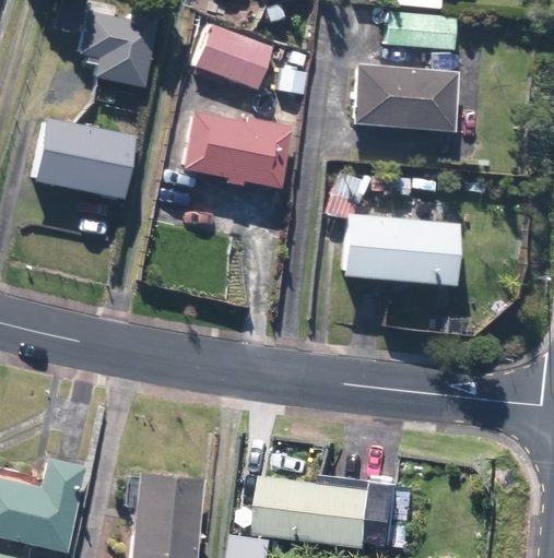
[(262,0),(271,24),(294,16),(287,0),(262,0)]
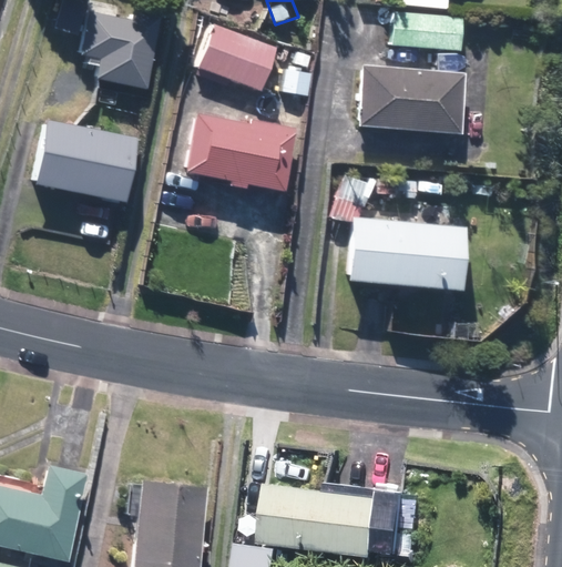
[(81,34),(87,7),(65,2),(59,30),(81,34)]
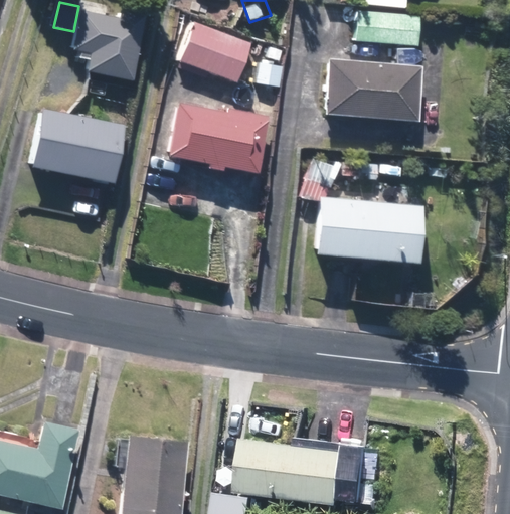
[(423,13),(359,11),(357,41),(422,44),(423,13)]
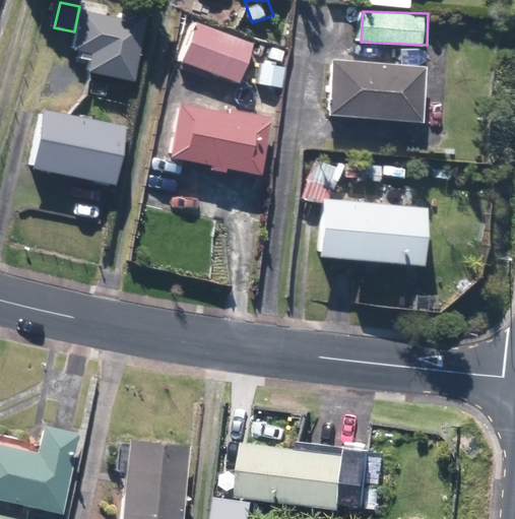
[(92,58),(90,72),(134,77),(136,59),(139,60),(143,18),(82,12),(78,51),(83,51),(83,57),(92,58)]
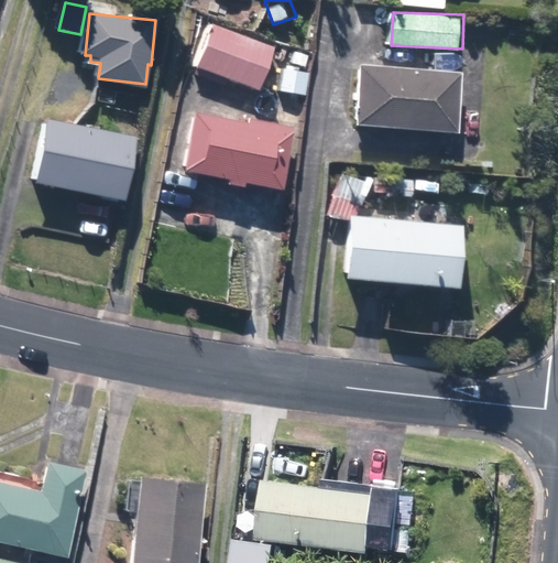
[(280,47),(212,29),(201,68),(267,88),(280,47)]
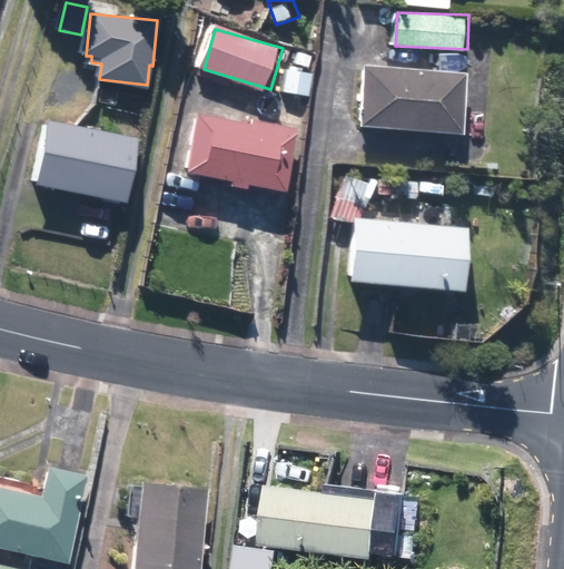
[(466,70),(365,65),(362,127),(462,133),(466,70)]
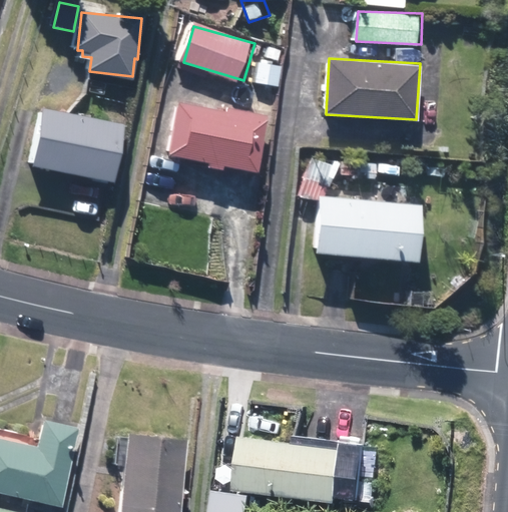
[(221,109),(224,93),(185,87),(183,103),(178,102),(170,155),(207,160),(207,165),(225,168),(225,163),(259,168),(267,116),(221,109)]
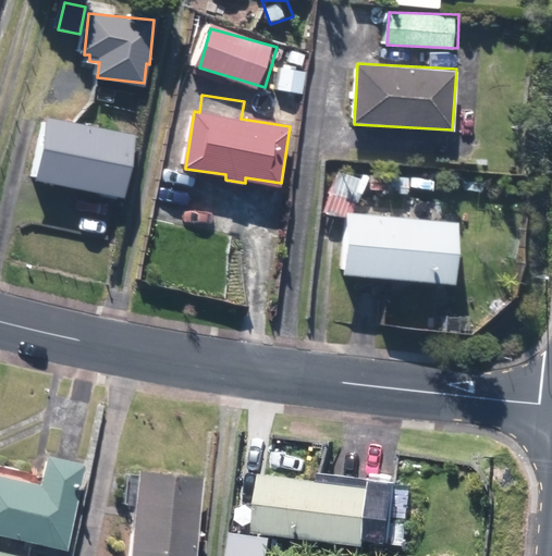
[(134,133),(47,119),(37,180),(123,195),(134,133)]
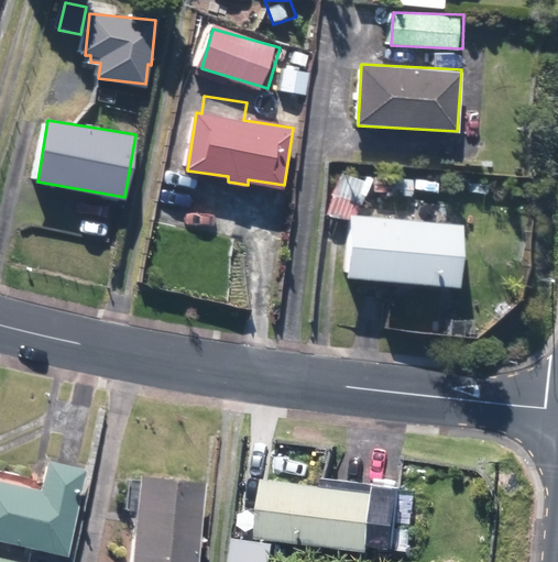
[(359,201),(335,200),(334,218),(349,219),(345,279),(459,287),(465,223),(358,216),(359,201)]
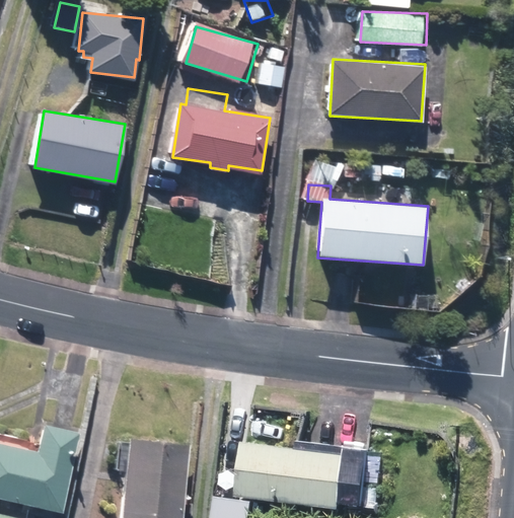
[(66,458),(68,449),(75,450),(78,434),(46,427),(40,450),(0,440),(0,494),(62,508),(73,460),(66,458)]
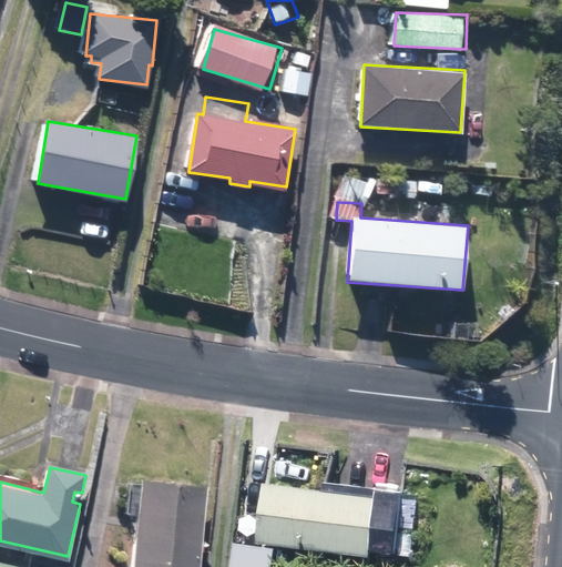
[(141,482),(132,482),(130,509),(139,510),(133,566),(196,566),(204,483),(141,478),(141,482)]
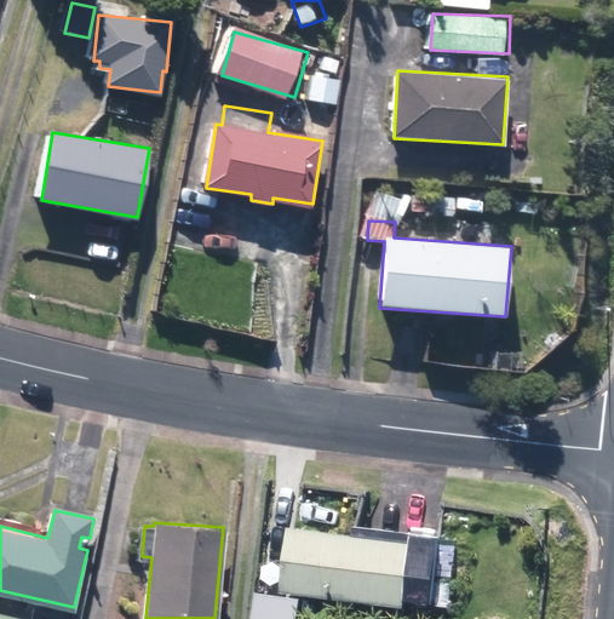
[(424,540),(299,529),(293,590),(418,602),(424,540)]
